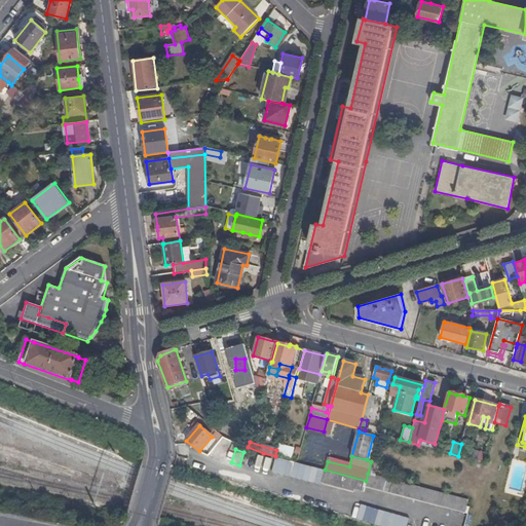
[(352,489),(363,491),(364,487),(366,481),(325,470),(321,483),(352,491),(352,489)]
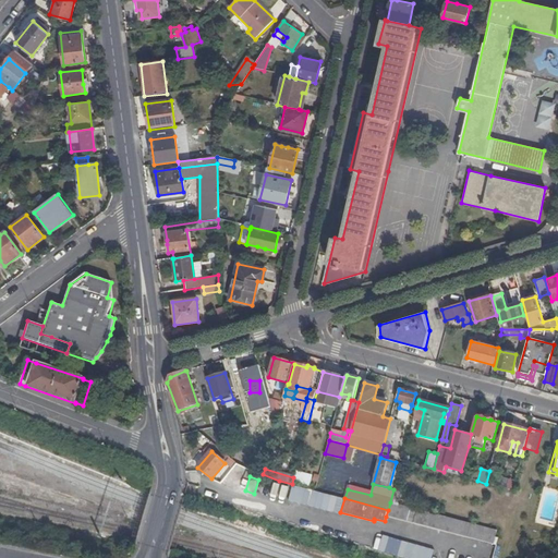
[(495,545),(495,544),(496,538),(494,537),(496,531),(425,512),(390,502),(388,510),(386,517),(495,545)]
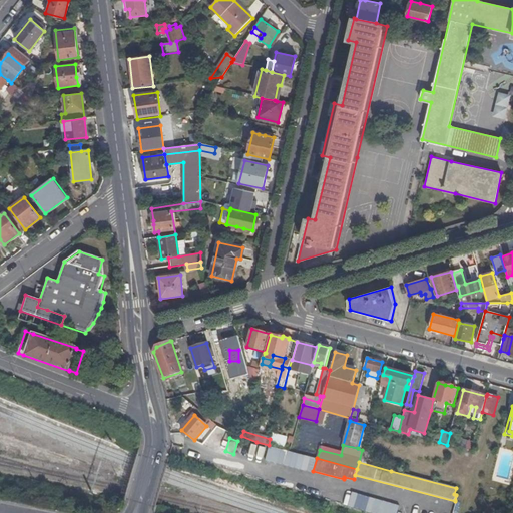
[(372,512),(398,512),(401,506),(351,491),(347,505),(372,512)]
